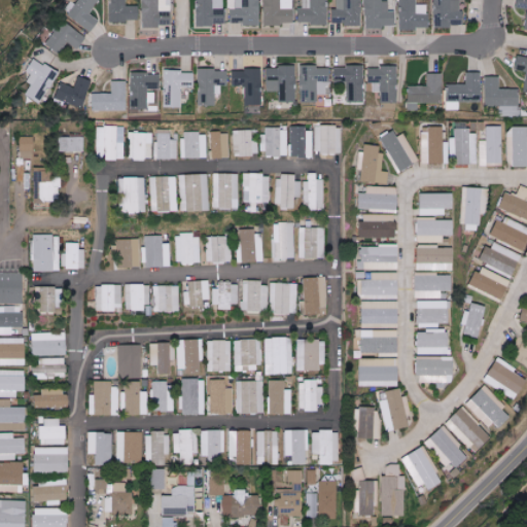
[(100,21),(90,14),(99,0),(78,0),(69,16),(93,32),(100,21)]
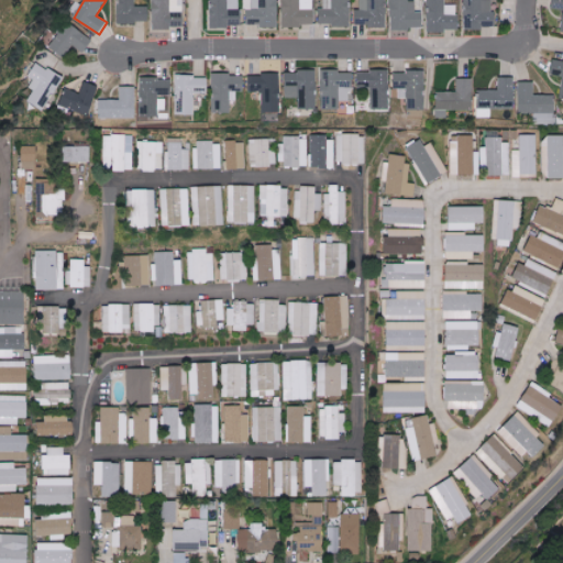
[(134,0),(118,0),(118,23),(148,24),(148,7),(135,6),(134,0)]
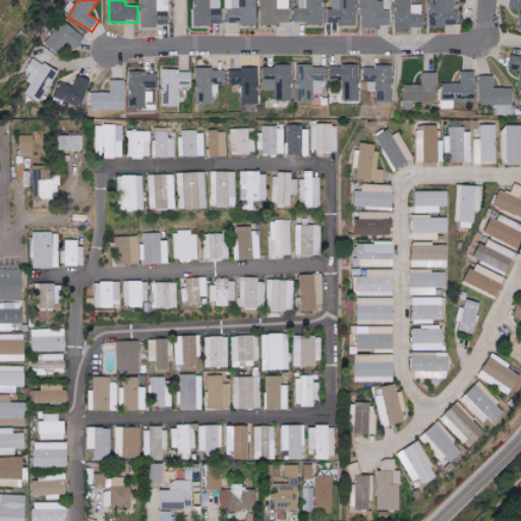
[(169,26),(169,0),(140,0),(140,26),(169,26)]
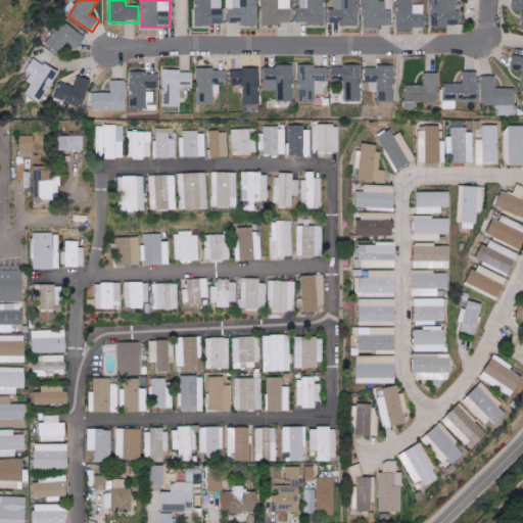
[(195,0),(196,26),(225,26),(224,0),(195,0)]
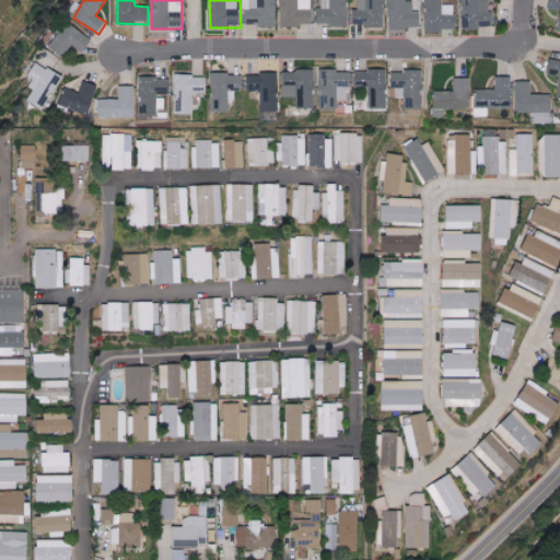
[(243,0),(245,27),(278,25),(276,0),(243,0)]
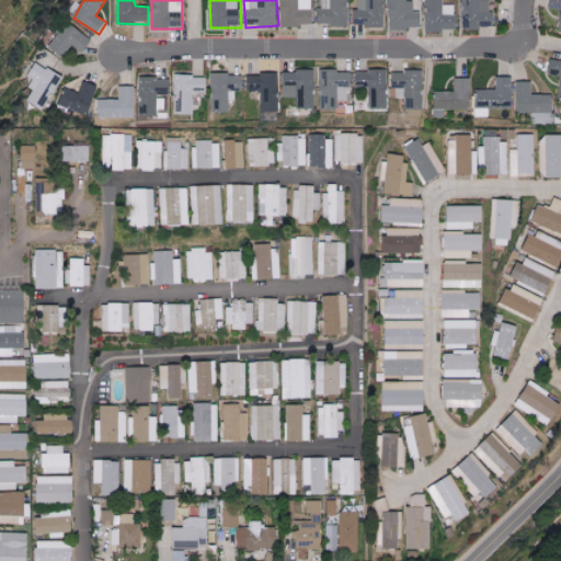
[(311,0),(279,0),(281,26),(312,26),(311,0)]
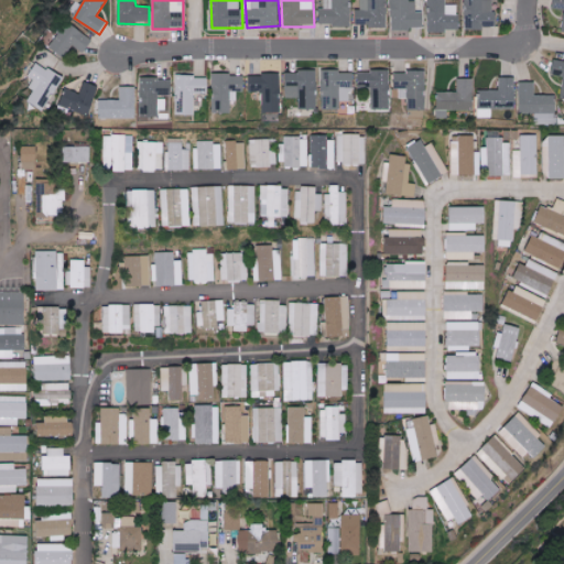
[(320,9),(320,25),(350,26),(350,0),(331,0),(332,9),(320,9)]
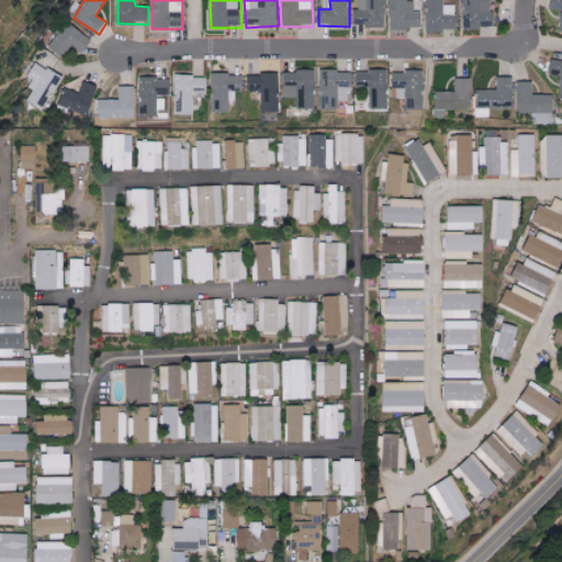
[(359,0),(359,10),(353,10),(355,26),(385,26),(384,0),(359,0)]
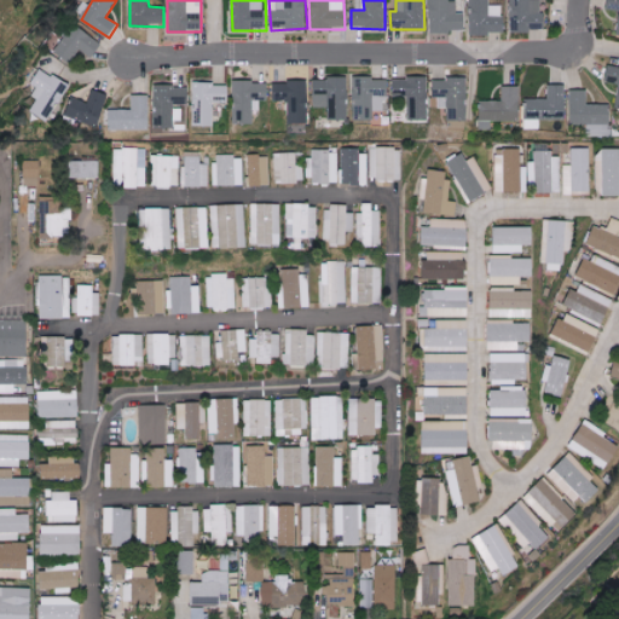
[(450,0),(428,0),(429,33),(466,32),(466,12),(457,13),(457,1),(451,1),(450,0)]
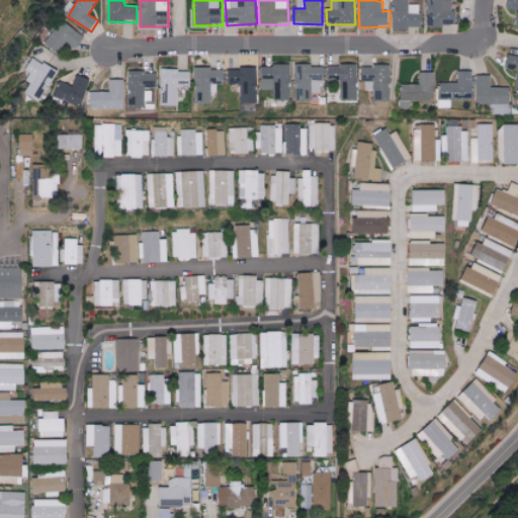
[(393,0),(394,29),(421,28),(421,4),(411,5),(410,0),(393,0)]
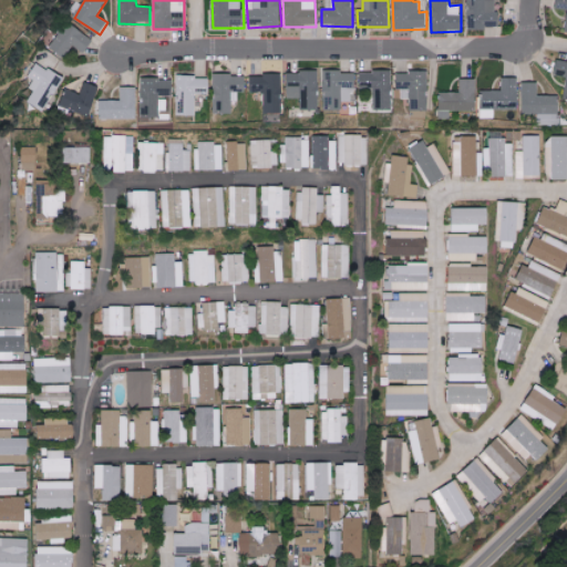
[(467,0),(466,29),(497,29),(497,0),(467,0)]
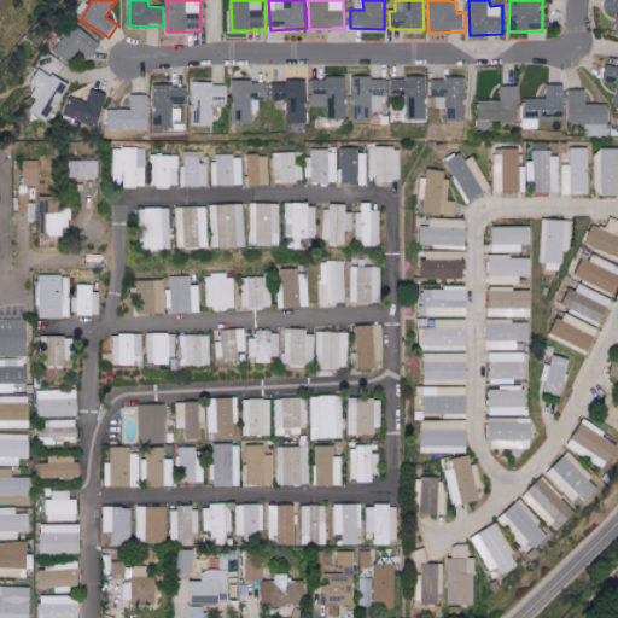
[(617,0),(606,0),(606,10),(617,10),(617,19),(617,35),(617,0)]
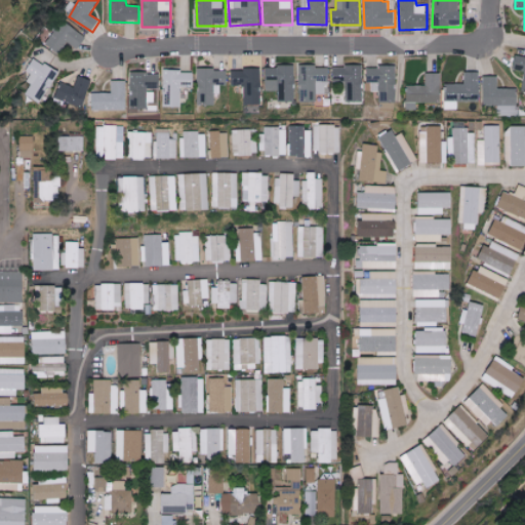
[(61,53),(69,42),(79,49),(87,38),(64,22),(47,45),(61,53)]
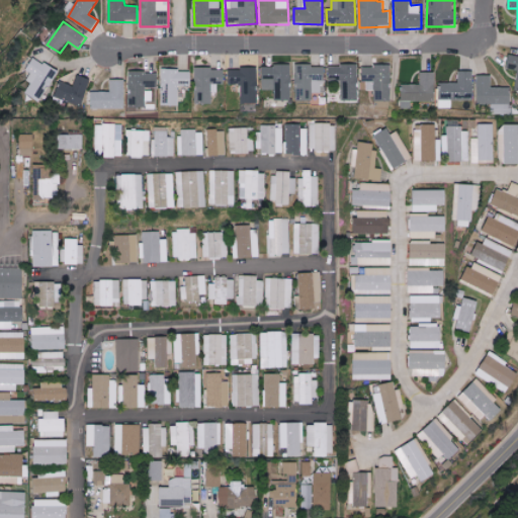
[(507,70),(517,71),(516,90),(517,90),(517,56),(509,56),(507,70)]
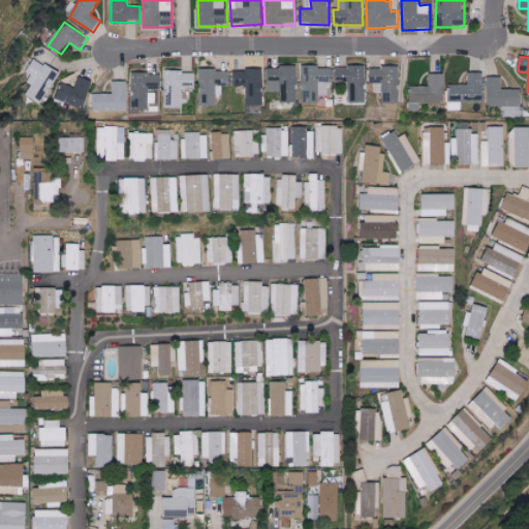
[(59,73),(34,58),(26,71),(33,76),(23,94),(39,105),(59,73)]
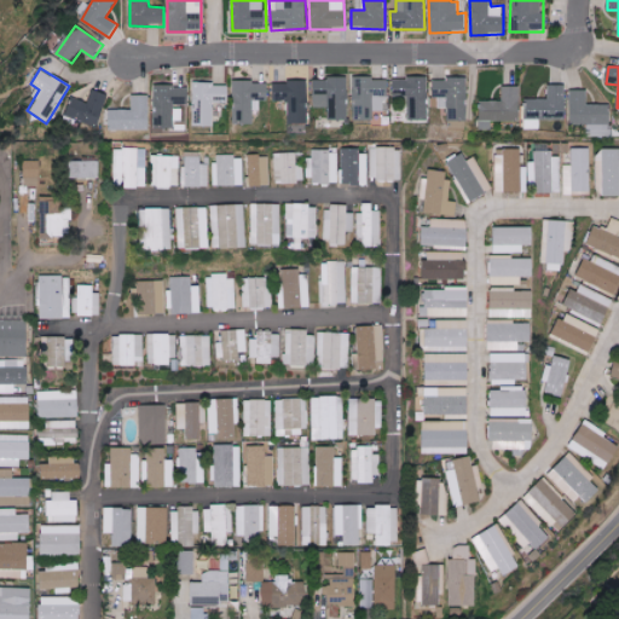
[(328,121),(347,120),(347,77),(313,79),(313,106),(328,106),(328,121)]
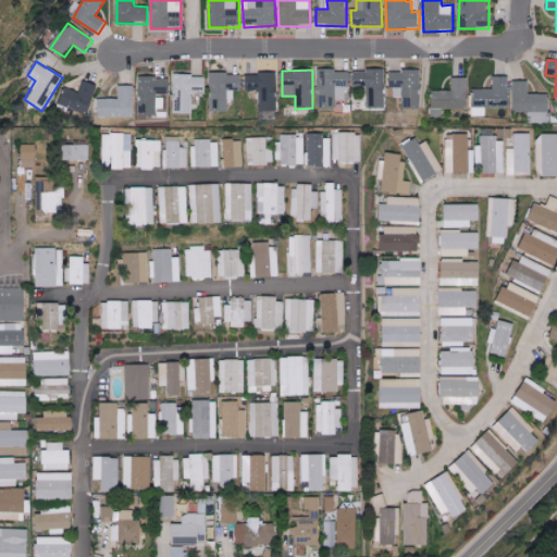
[(347,71),(318,70),(317,108),(334,109),(335,100),(347,100),(347,71)]
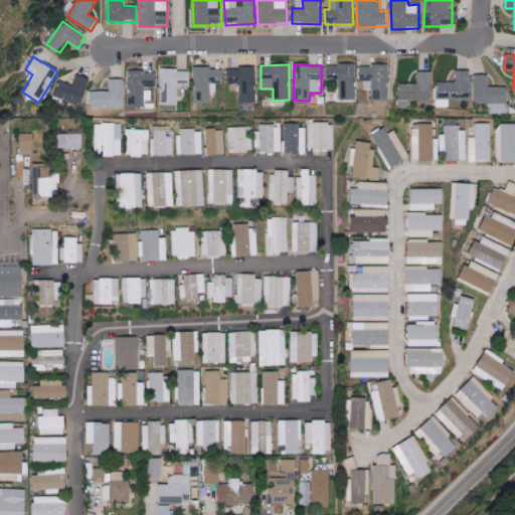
[(339,100),(355,101),(356,65),(326,64),(326,79),(340,80),(339,100)]
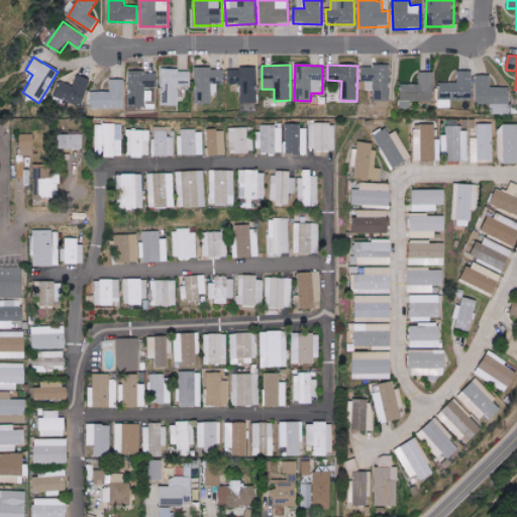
[(391,66),(360,66),(360,82),(365,82),(365,90),(373,90),(373,100),(390,101),(391,66)]
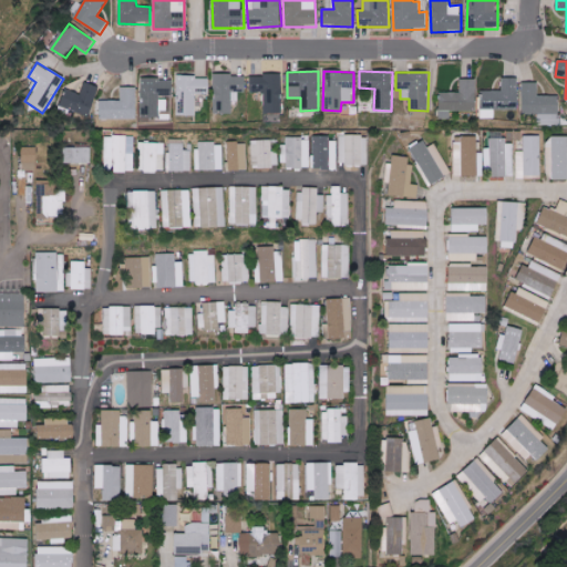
[(233,114),(233,101),(238,101),(239,92),(246,92),(247,75),(214,74),(214,113),(233,114)]
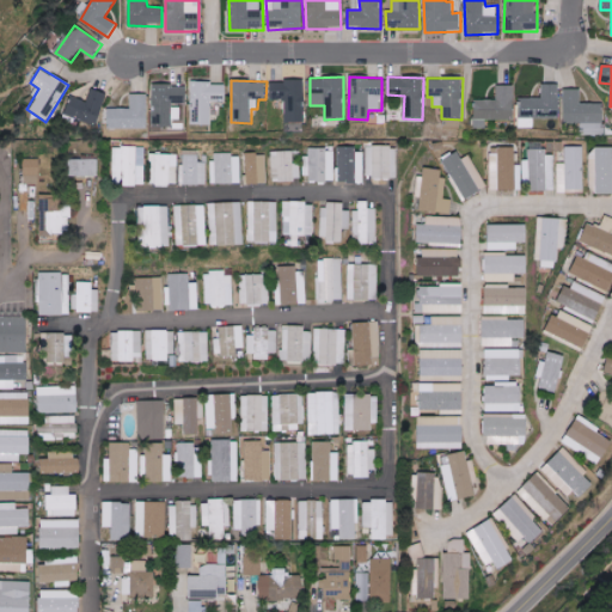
[(305,80),(270,80),(271,99),(285,98),(285,123),(305,123),(305,80)]
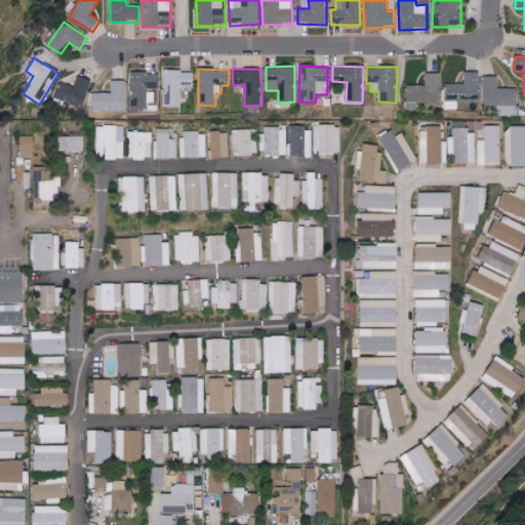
[(194,71),(164,71),(163,107),(182,108),(182,87),(194,87),(194,71)]
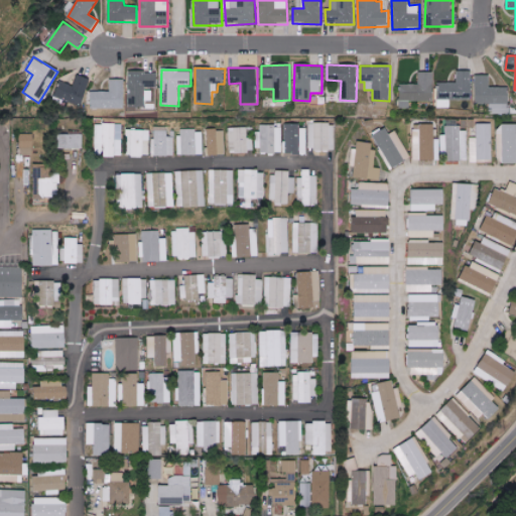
[(458,83),(438,83),(438,107),(450,108),(450,100),(471,100),(472,72),(458,71),(458,83)]
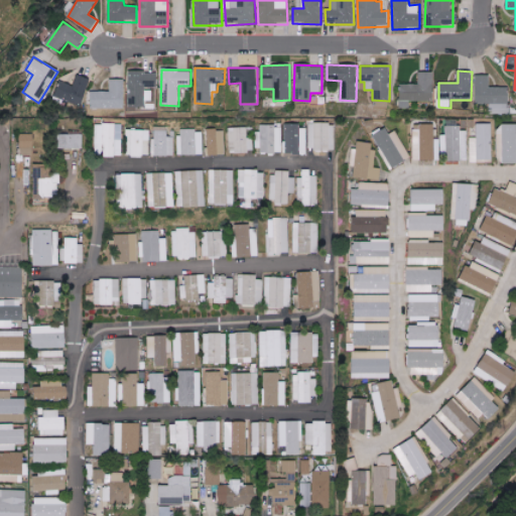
[(157,72),(128,72),(128,108),(145,108),(145,101),(151,101),(151,89),(156,89),(157,72)]
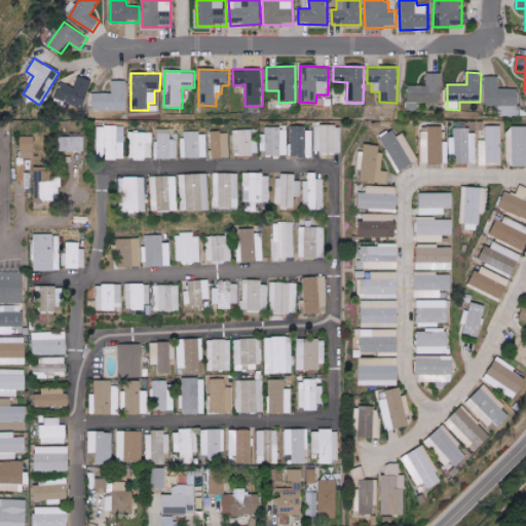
[(408,85),(407,110),(417,110),(418,102),(442,103),(442,74),(426,73),(426,86),(408,85)]
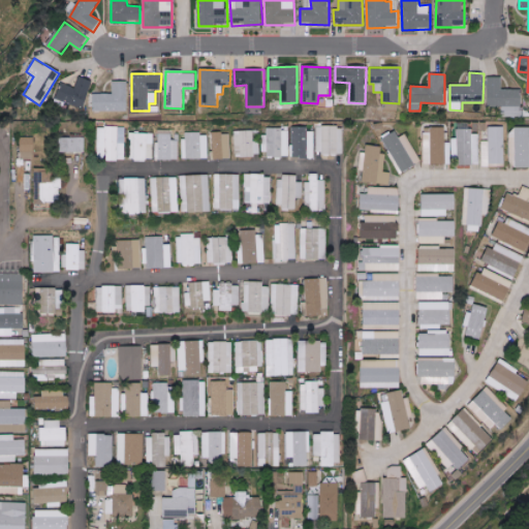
[(56,99),(83,109),(92,82),(79,76),(74,88),(61,83),(56,99)]
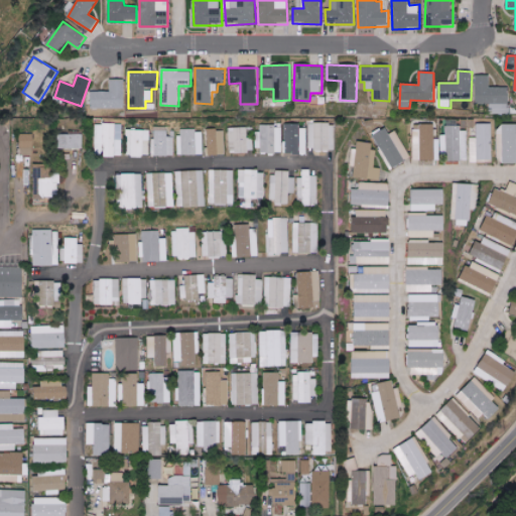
[(490,87),(490,76),(476,75),(475,104),(491,104),(490,115),(509,115),(510,88),(490,87)]
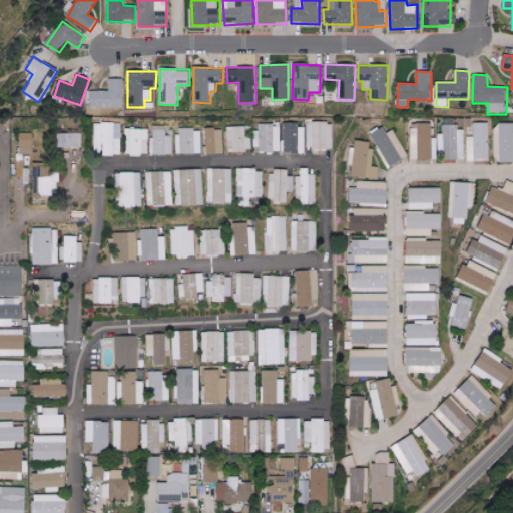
[(91,108),(123,107),(123,79),(109,79),(109,91),(90,91),(91,108)]
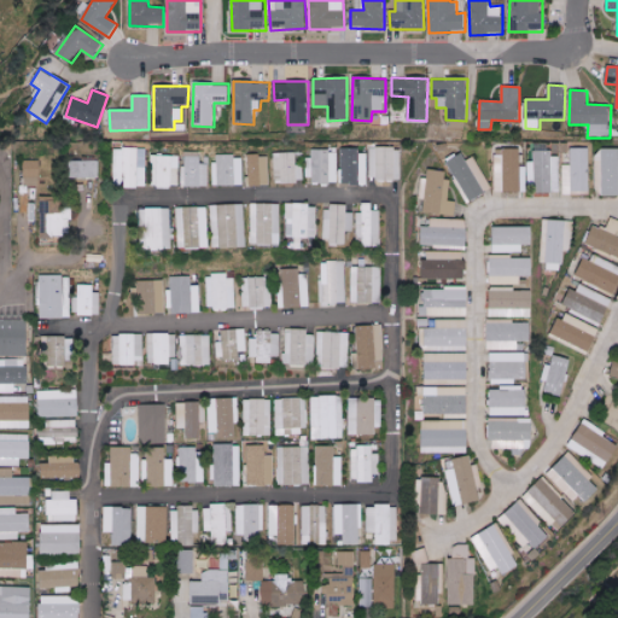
[(145,187),(146,149),(122,147),(121,187),(145,187)]
